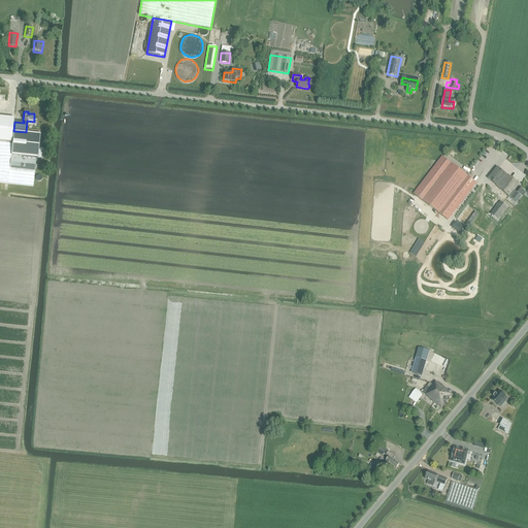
[(0,142),(11,144),(14,119),(0,117),(0,142)]
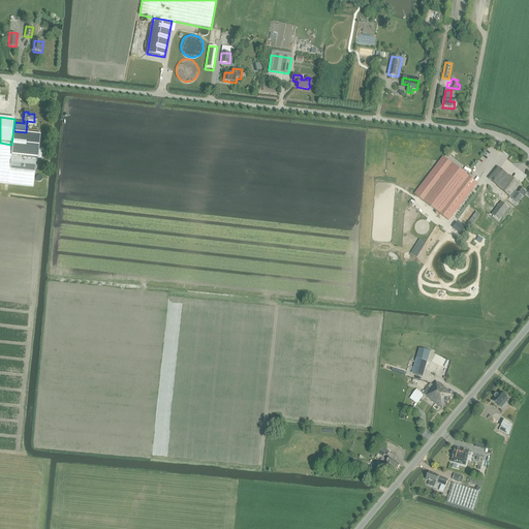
[(38,159),(40,135),(13,133),(10,157),(36,159),(38,159)]
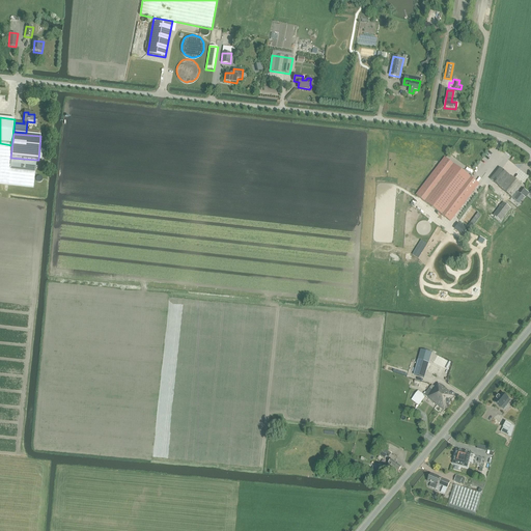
[(0,184),(8,185),(33,188),(34,174),(35,174),(36,160),(35,160),(10,158),(12,145),(11,145),(0,143),(0,184)]
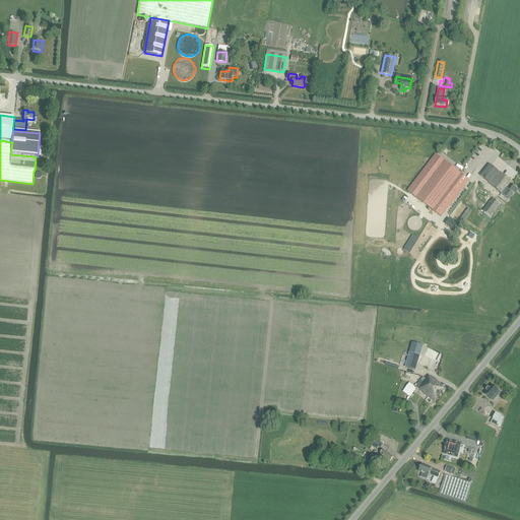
[(435,154),(407,191),(442,217),(469,181),(435,154)]
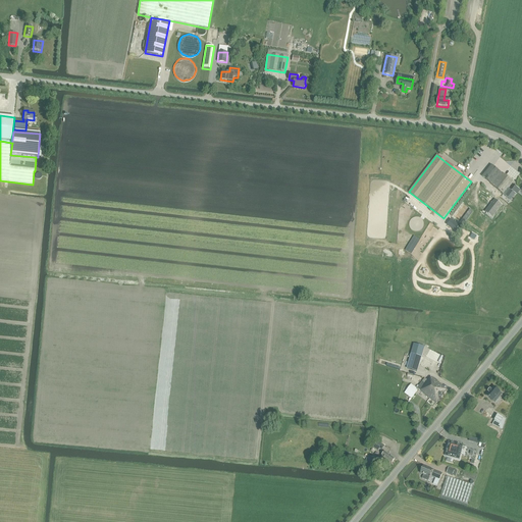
[(493,187),(503,194),(508,188),(513,181),(504,173),(493,187)]
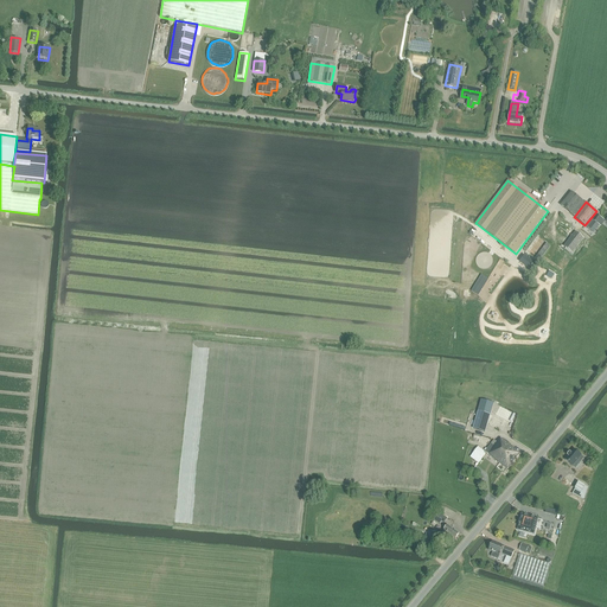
[(598,224),(594,221),(588,228),(594,232),(599,225),(598,224)]
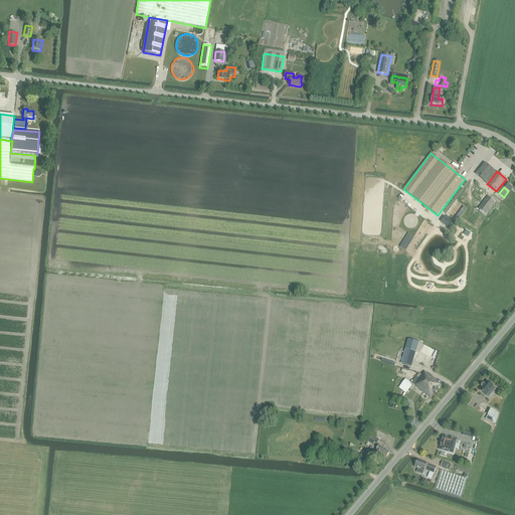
[(495,202),(488,197),(481,206),(487,211),(489,208),(490,209),(495,202)]
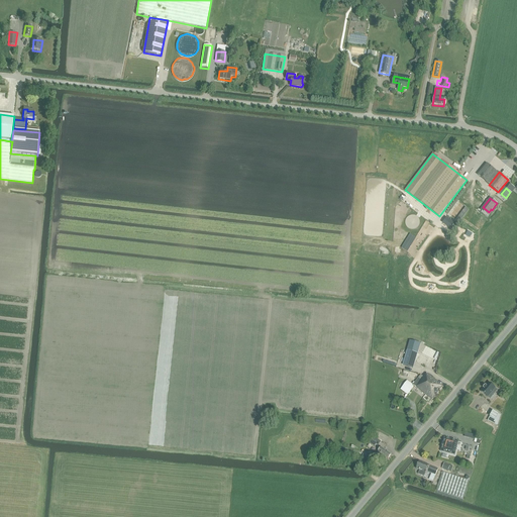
[(403,366),(413,368),(417,353),(407,350),(403,366)]
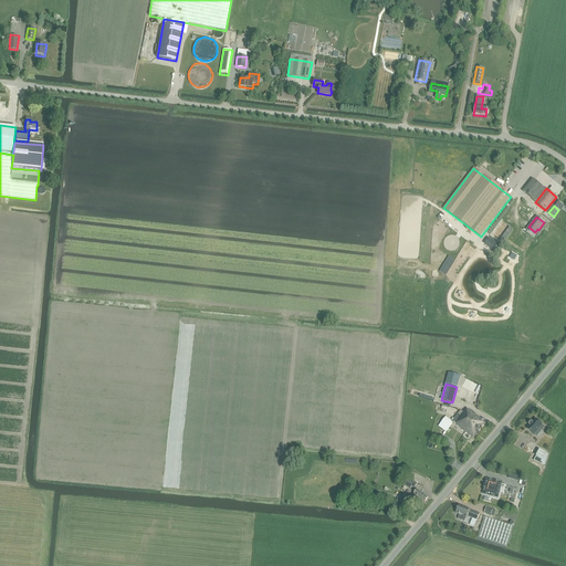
[(485,422),(468,409),(464,413),(461,411),(452,422),(465,432),(473,438),(485,422)]
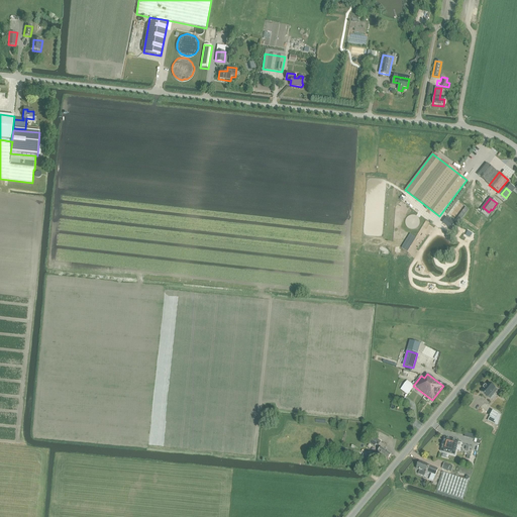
[(408,395),(414,387),(412,386),(413,385),(407,381),(401,389),(408,395)]
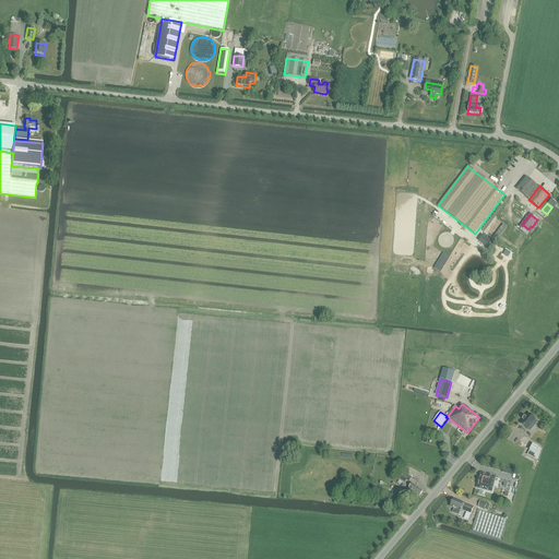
[(526,417),(525,416),(523,419),(523,420),(521,424),(527,429),(533,423),(535,425),(538,421),(535,419),(536,419),(528,414),(526,417)]
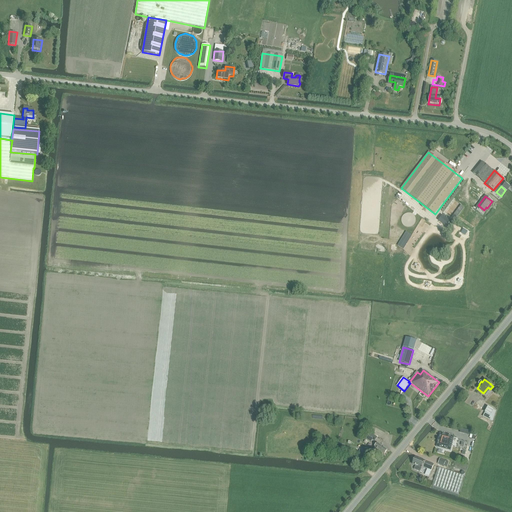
[(496,411),(488,407),(483,416),(493,421),(496,411)]
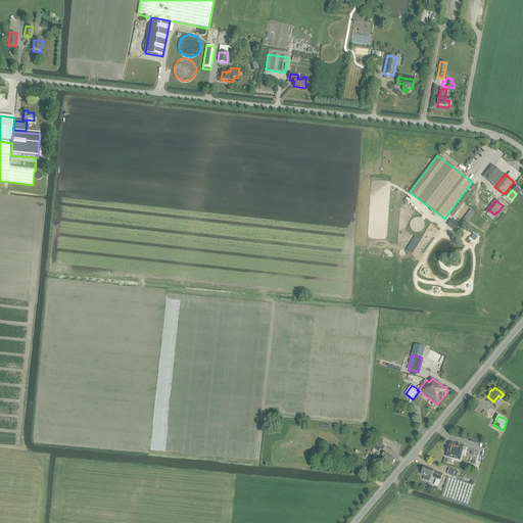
[(376,445),(381,448),(383,450),(386,446),(378,441),(376,445)]
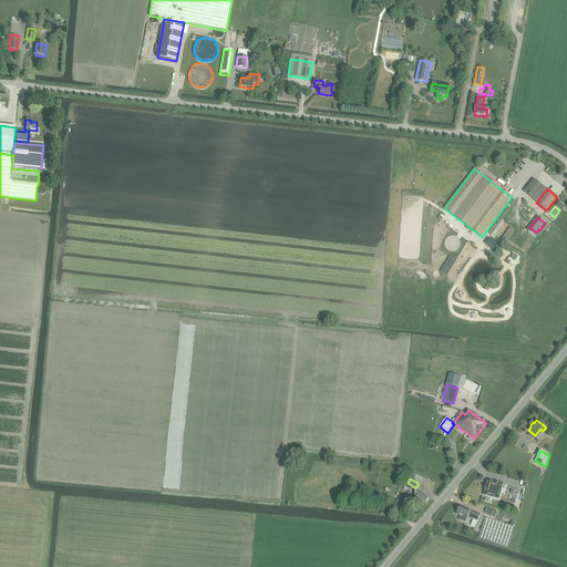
[(498,498),(503,484),(488,481),(488,480),(487,480),(487,481),(486,486),(487,487),(487,488),(485,488),(485,490),(484,495),(498,498)]
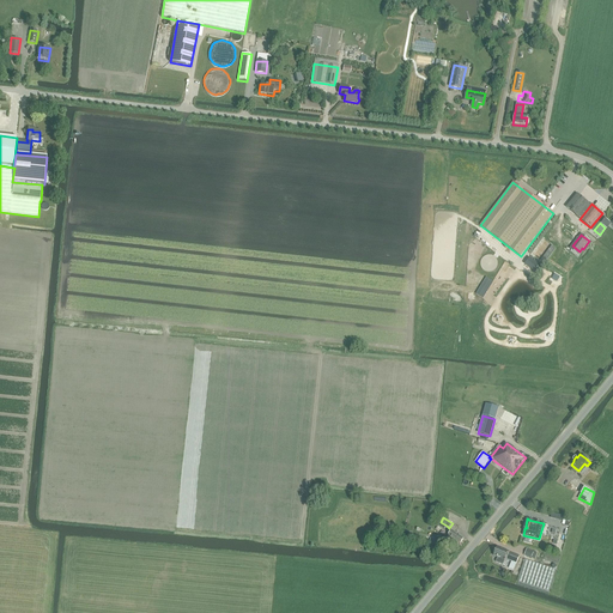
[(449,529),(448,533),(449,534),(448,536),(447,538),(453,541),(454,540),(460,544),(463,539),(451,530),(449,529)]
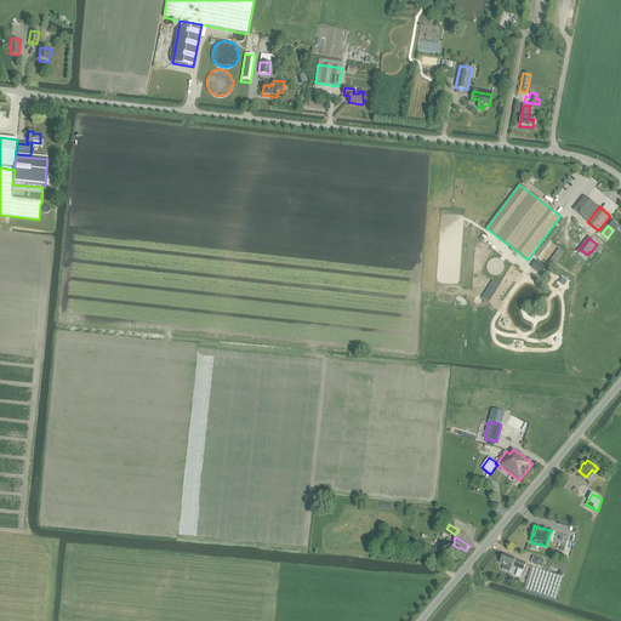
[(523,571),(527,564),(517,559),(516,560),(514,560),(514,559),(503,554),(500,563),(505,565),(502,569),(510,573),(512,565),(513,565),(513,567),(518,569),(523,571)]
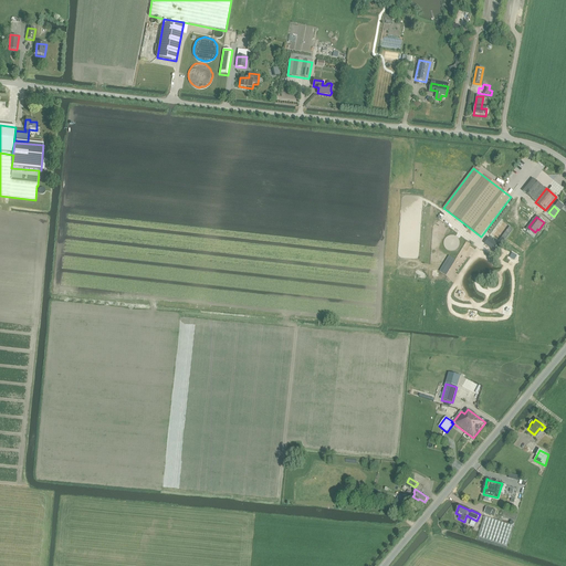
[(479,537),(506,546),(513,526),(484,517),(479,537)]
